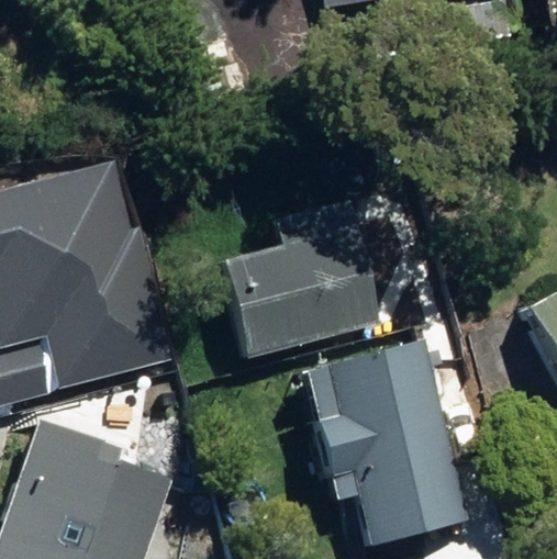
[(329,0),(331,13),(403,0),(329,0)]
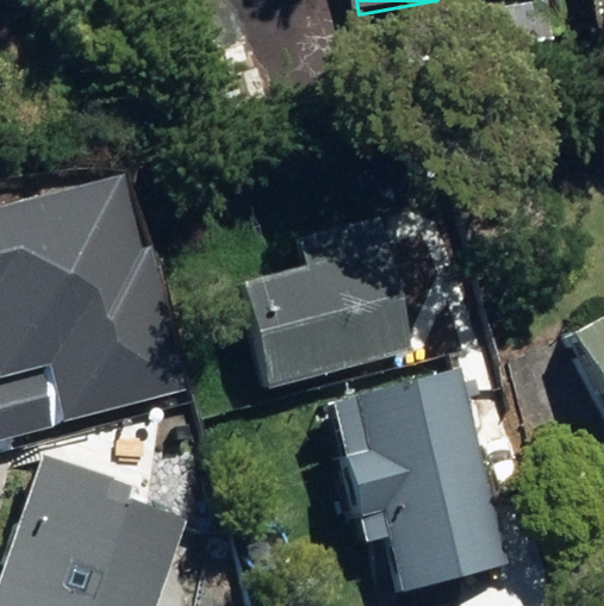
[(568,0),(572,24),(601,19),(597,0),(568,0)]
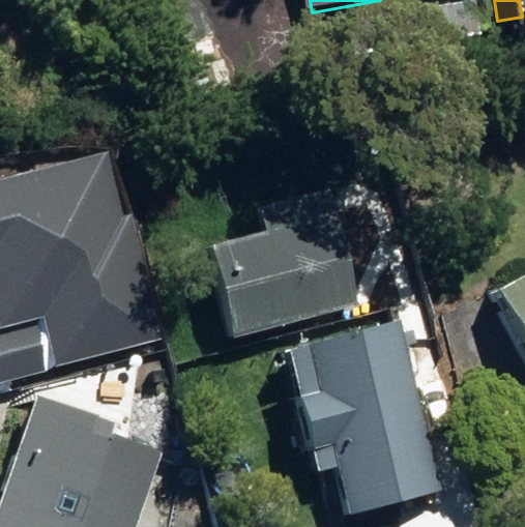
[(351,26),(359,86),(488,65),(477,5),(351,26)]
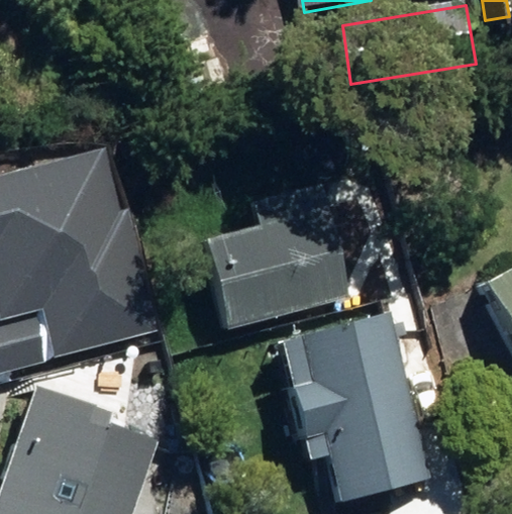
[(100,136),(0,164),(0,361),(161,317),(126,197),(117,199),(100,136)]
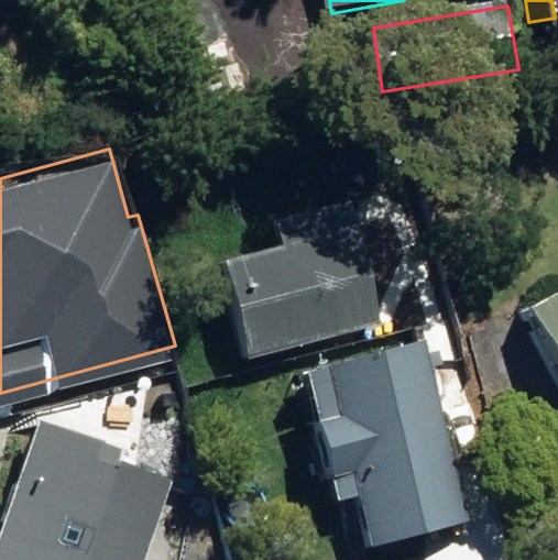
[(223,265),(250,360),(382,322),(349,201),(275,222),(283,248),(223,265)]
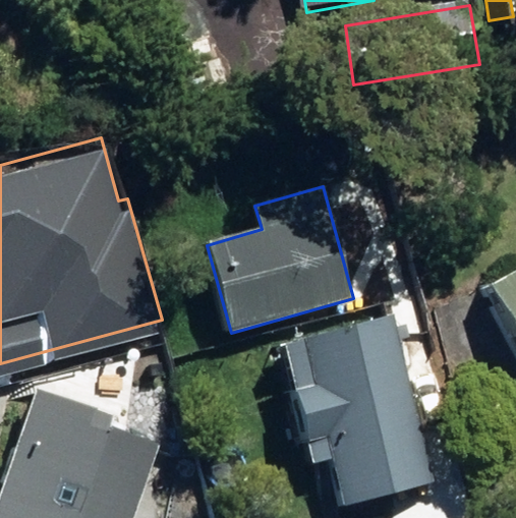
[(515,270),(490,284),(515,333),(515,270)]
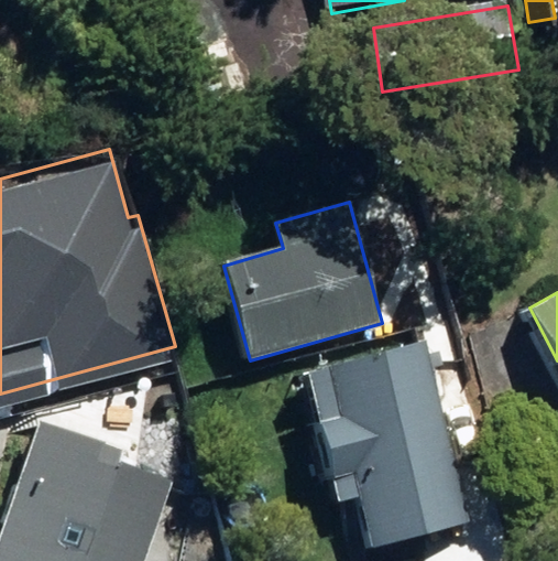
[(357,500),(369,548),(470,520),(424,342),(304,373),(339,505),(357,500)]
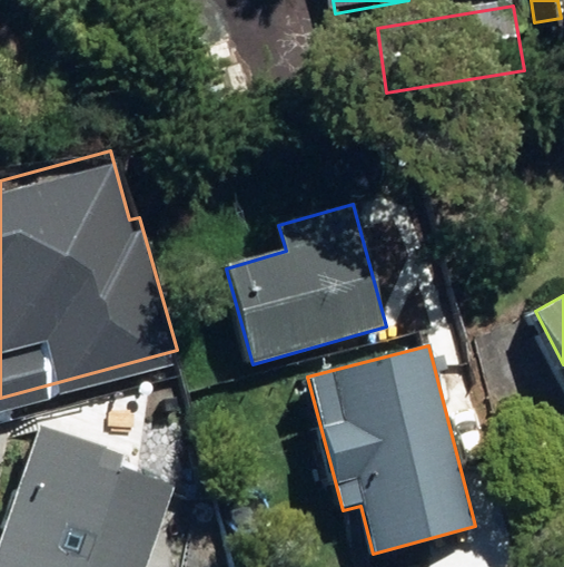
[(146,566),(179,473),(42,426),(0,547),(0,566),(146,566)]
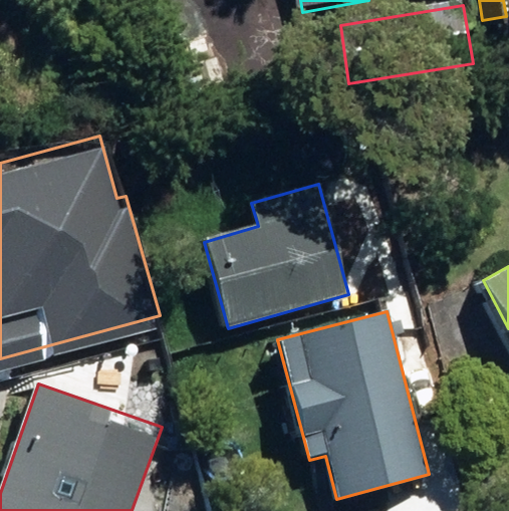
All buildings are outlined.
